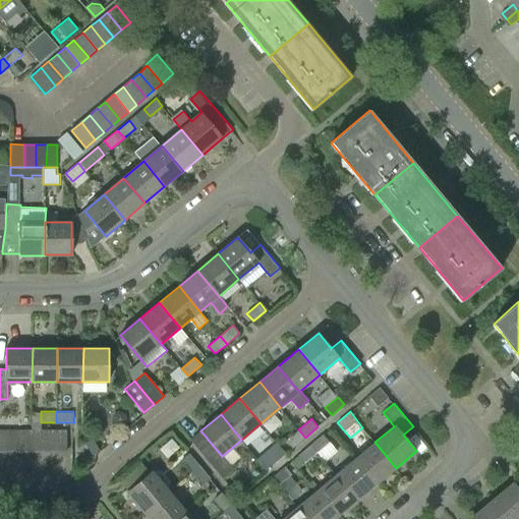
[(0,452),(9,452),(9,429),(0,428),(0,452)]
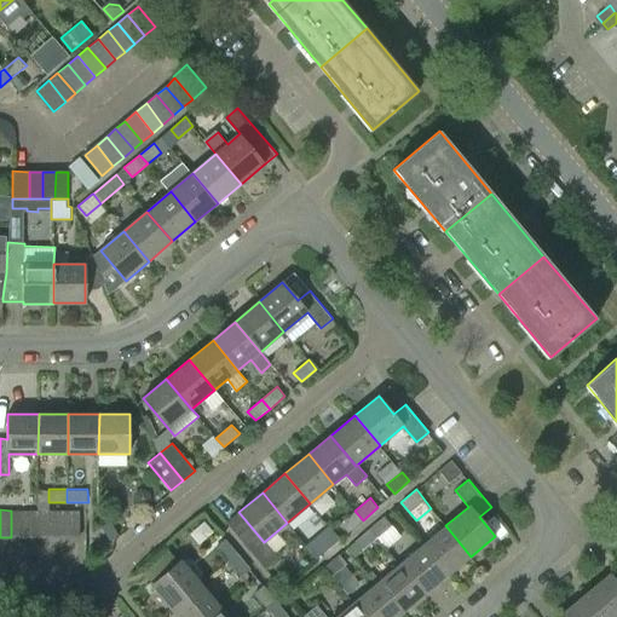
[(39,538),(52,538),(52,509),(39,511),(39,538)]
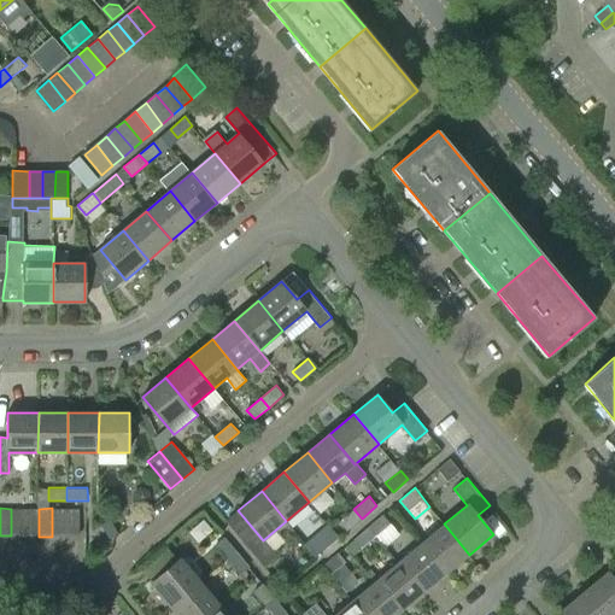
[(52,537),(65,537),(65,508),(52,508),(52,537)]
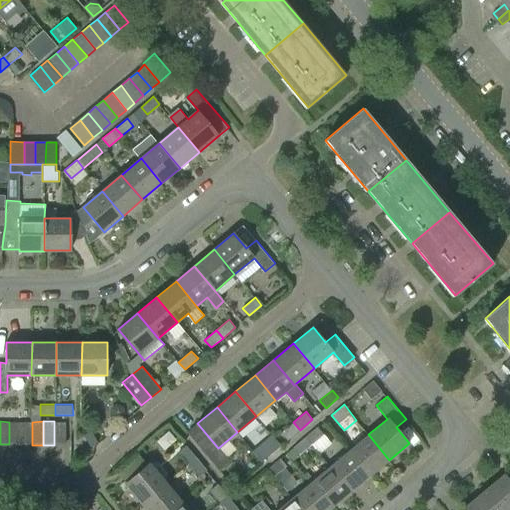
[(54,421),(54,445),(66,445),(66,421),(54,421)]
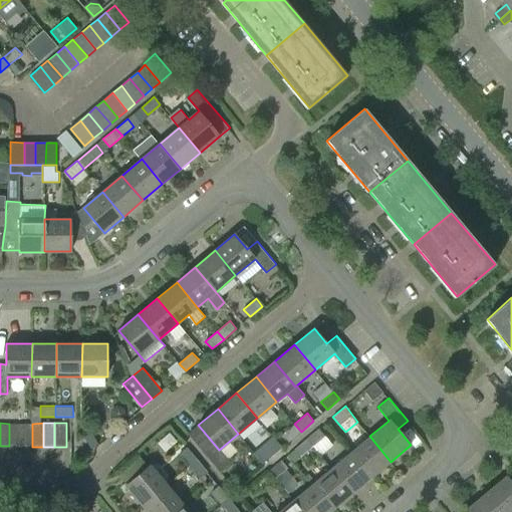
[(9,446),(21,446),(21,424),(9,424),(9,446)]
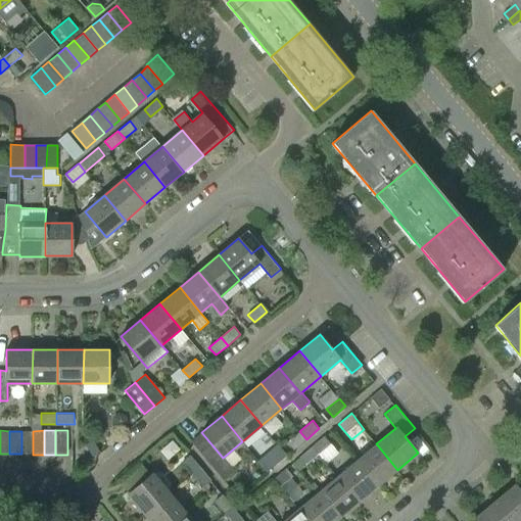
[(21,454),(33,455),(33,431),(21,431),(21,454)]
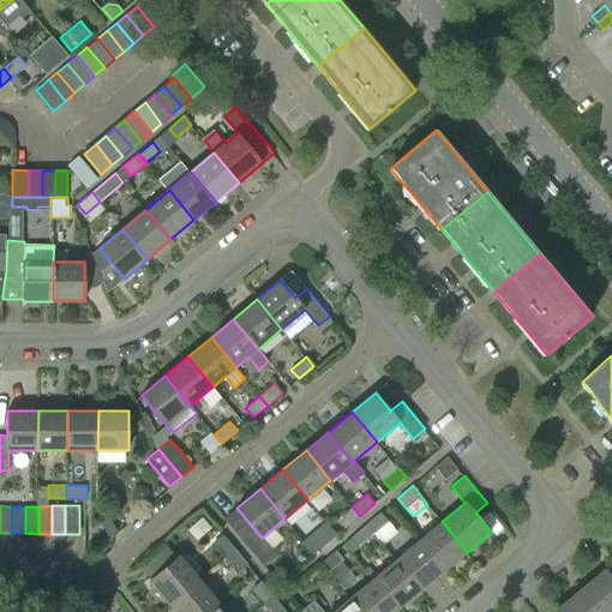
[(360,516),(352,507),(337,519),(346,528),(360,516)]
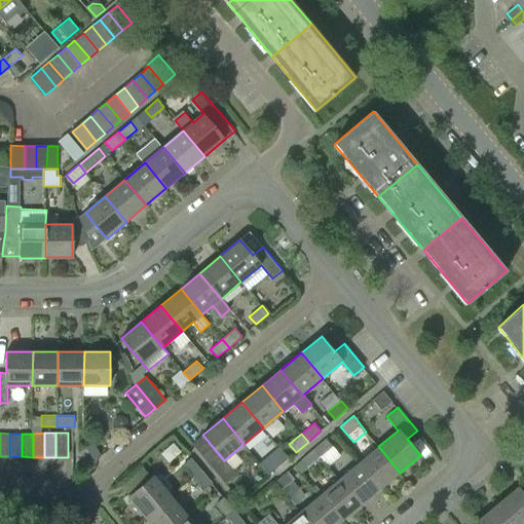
[(327,438),(313,449),(321,456),(333,446),(327,438)]
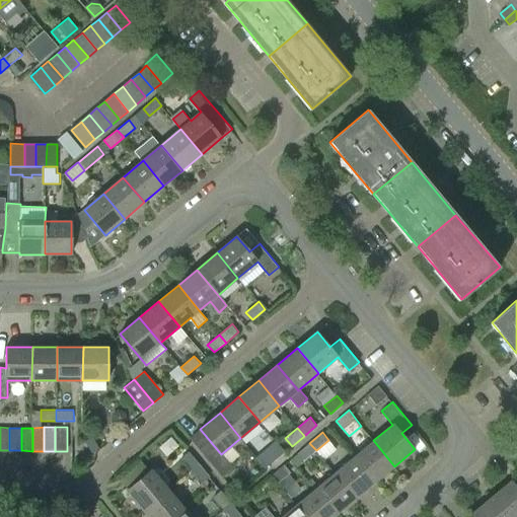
[(373,440),(354,457),(374,483),(394,466),(373,440)]
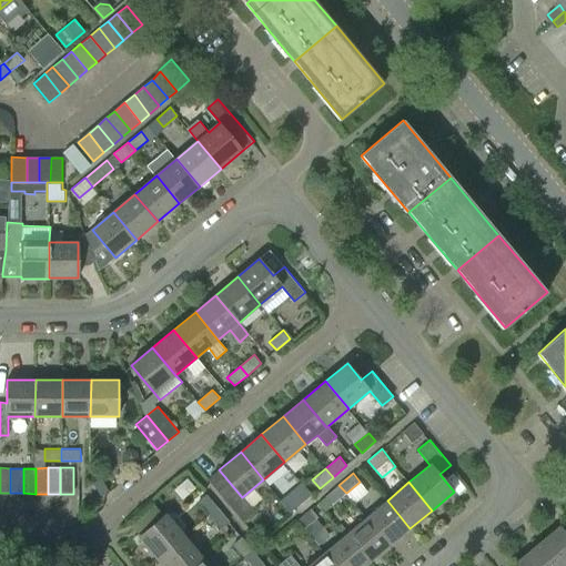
[(346,493),(339,485),(319,502),(325,511),(346,493)]
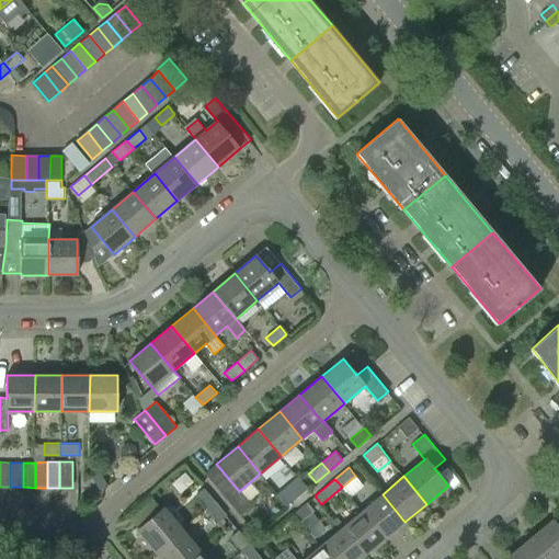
[(280,498),(287,506),(301,494),(294,486),(280,498)]
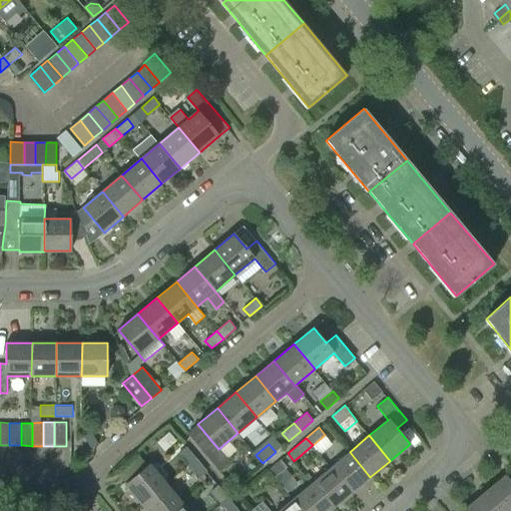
[(179,452),(190,465),(197,458),(187,446),(179,452)]
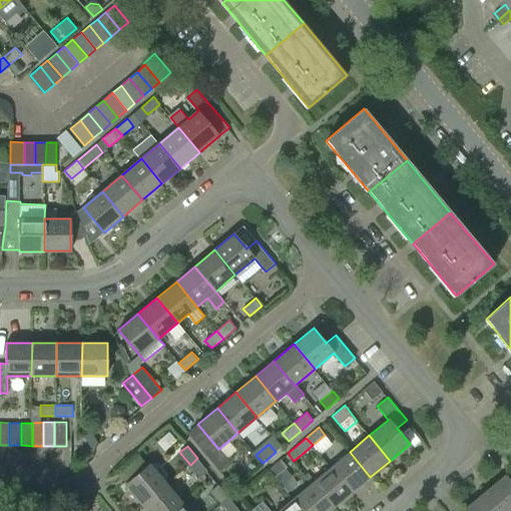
[(350,452),(331,467),(352,492),(370,477),(350,452)]
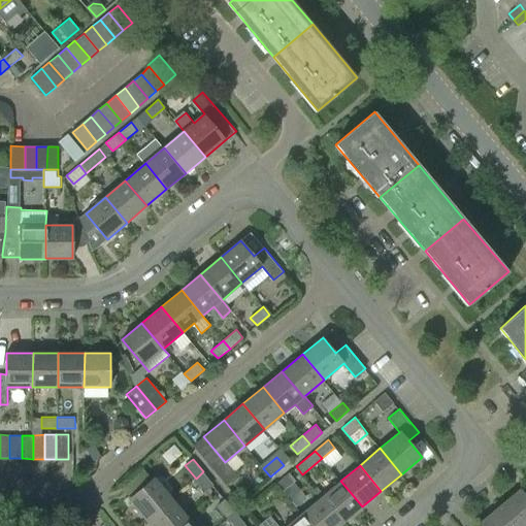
[(203,471),(196,479),(205,491),(214,484),(203,471)]
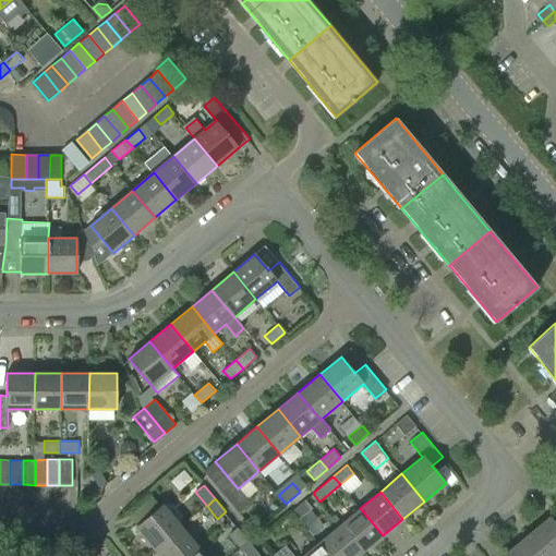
[(291,510),(299,520),(313,508),(305,499),(291,510)]
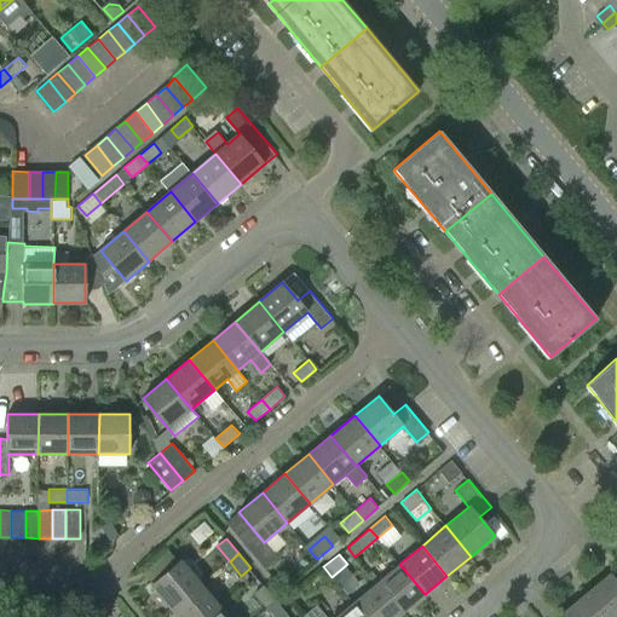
[(153,586),(172,609),(202,584),(183,560),(153,586)]
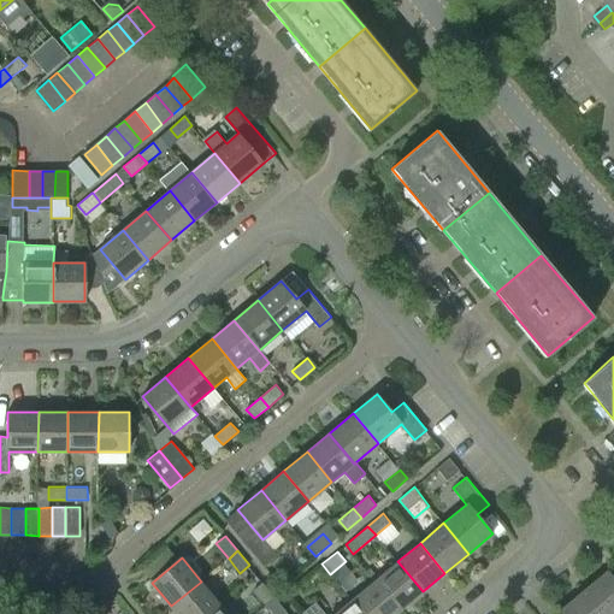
[(397,561),(375,580),(400,610),(423,591),(397,561)]
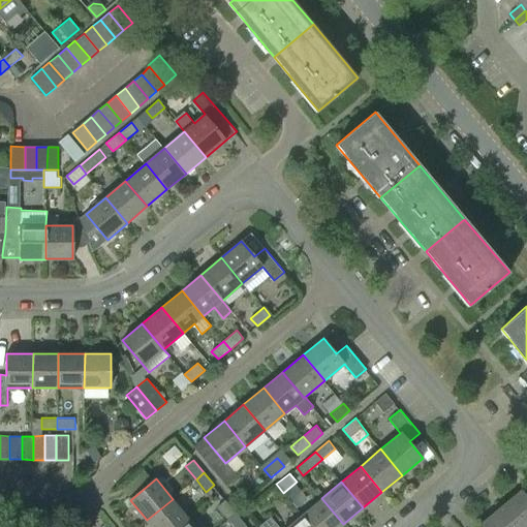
[(297,489),(288,497),(298,507),(306,499),(297,489)]
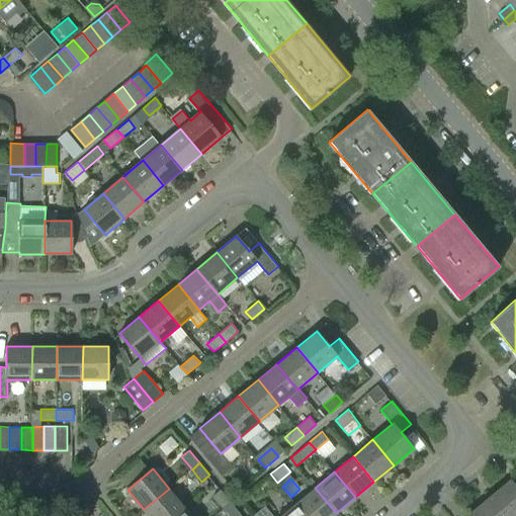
[(515,485),(510,479),(491,496),(507,515),(515,515),(515,485)]
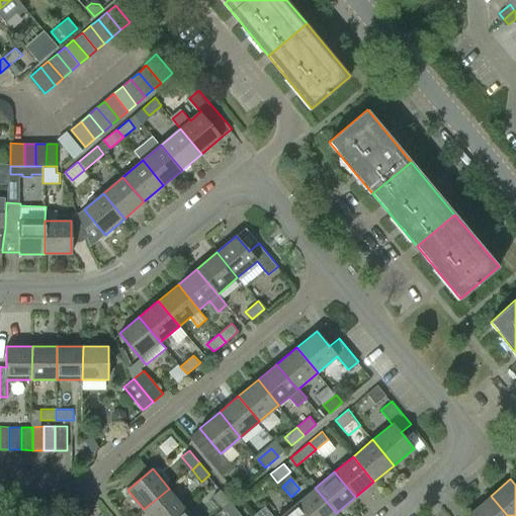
[(315,488),(295,504),(305,515),(332,515),(336,513),(315,488)]
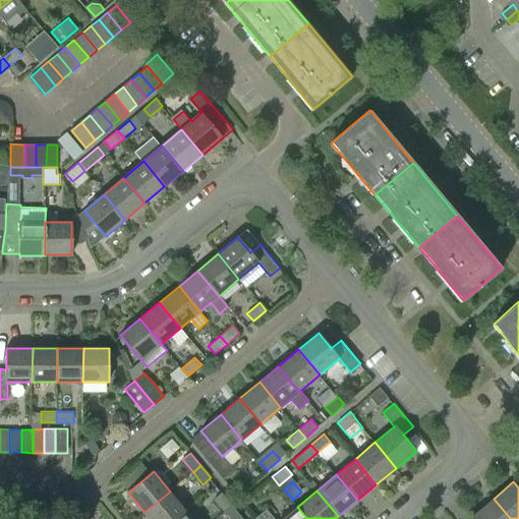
[(145,512),(150,518),(175,518),(186,511),(170,492),(145,512)]
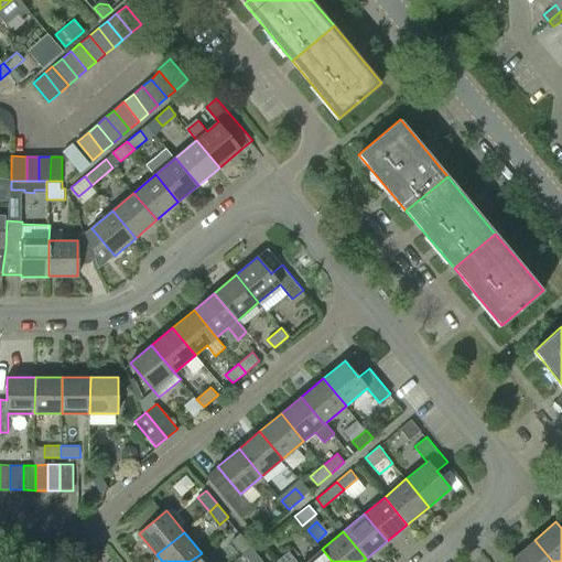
[(233,539),(244,553),(252,546),(240,532),(233,539)]
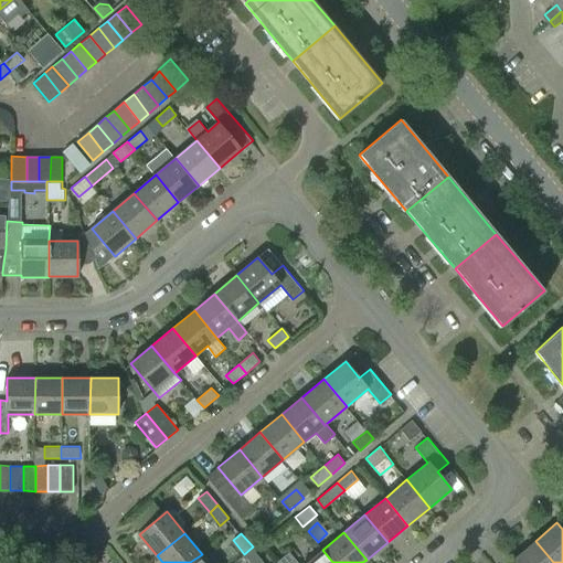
[(27,562),(38,562),(38,540),(27,540),(27,562)]
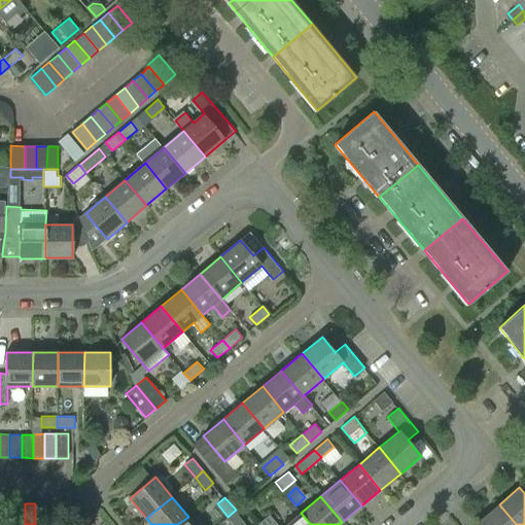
[(516,524),(499,504),(479,521),(482,524),(516,524)]
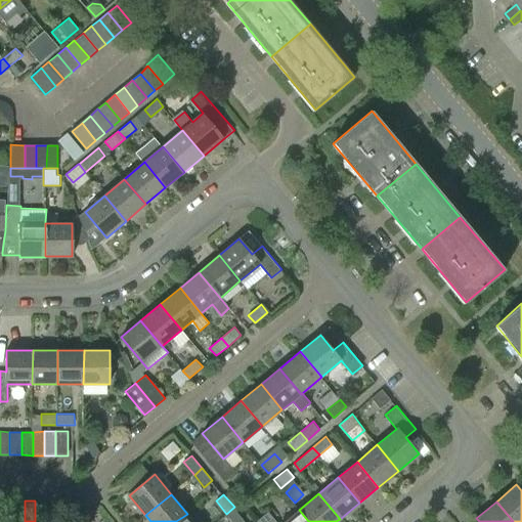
[(234,507),(226,514),(233,521),(241,521),(245,519),(234,507)]
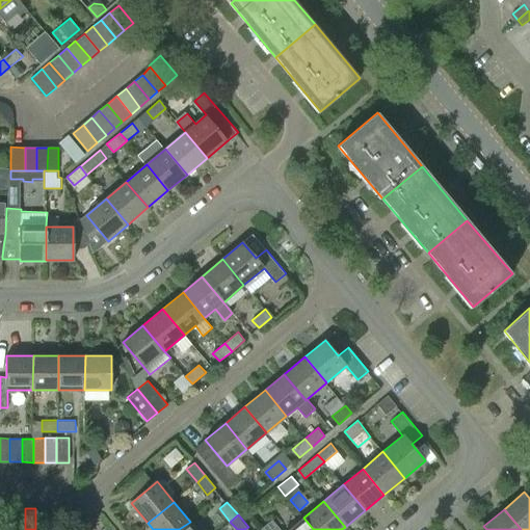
[(281,529),(272,520),(262,529),(263,529),(313,529),(303,518),(288,529),(281,529)]
